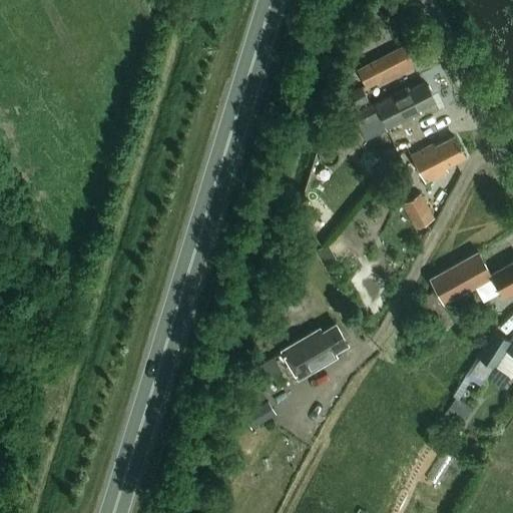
[(411,64),(415,61),(407,45),(357,71),(365,86),(378,79),(382,85),(413,69),(411,64)]
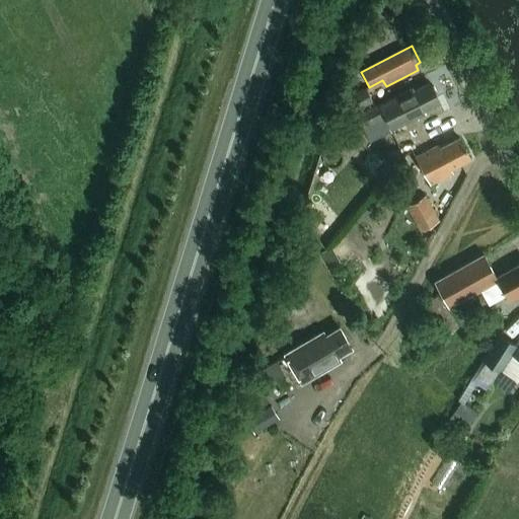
[(424,113),(439,104),(429,84),(414,91),(413,89),(356,118),(362,129),(383,119),(390,132),(423,116),(424,113)]
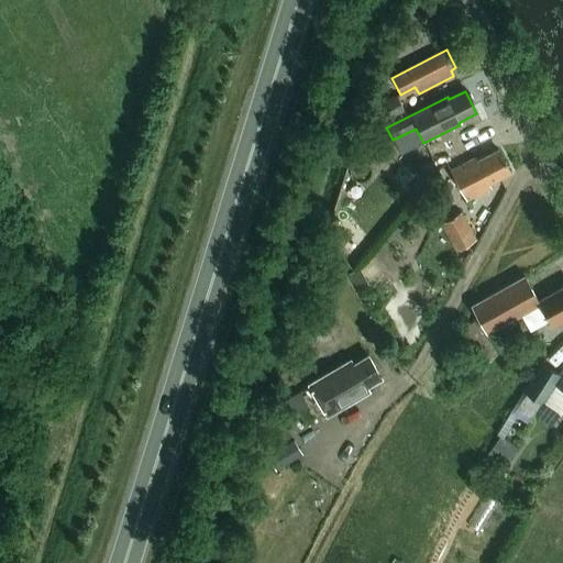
[(372,128),(404,112),(397,97),(364,113),(372,128)]
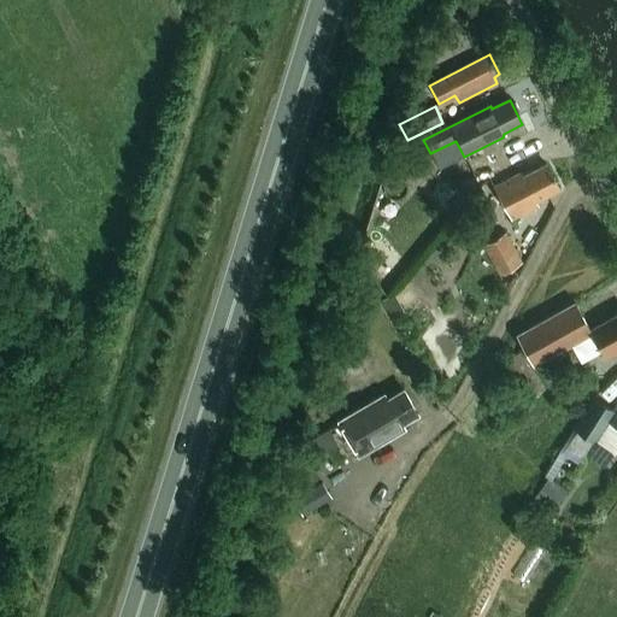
[(535,203),(558,191),(546,165),(522,178),(521,174),(493,188),(510,221),(538,206),(535,203)]
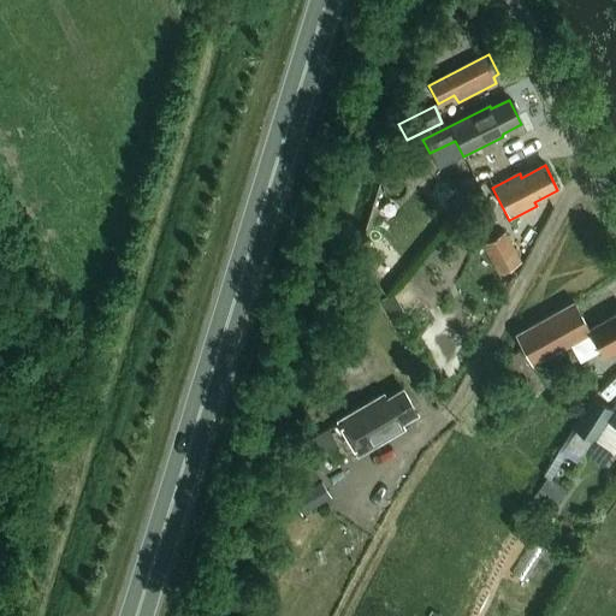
[(504,234),(483,246),(499,277),(522,265),(511,247),(504,234)]
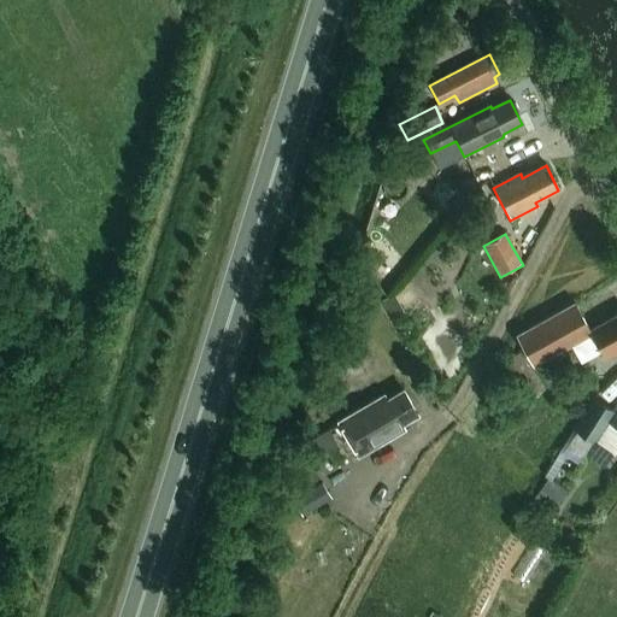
[(371,285),(386,277),(374,254),(359,262),(371,285)]
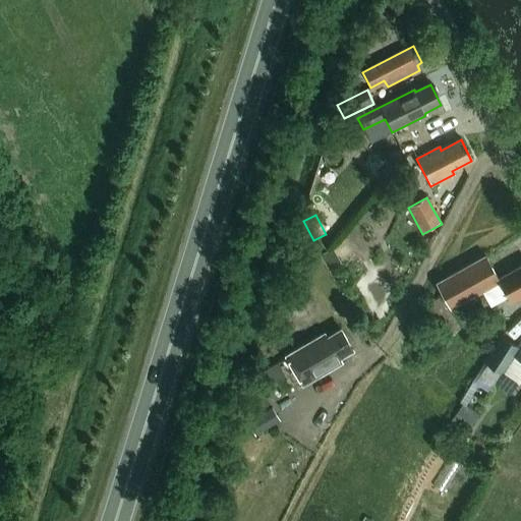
[(335,247),(325,254),(334,266),(339,262),(338,251),(335,247)]
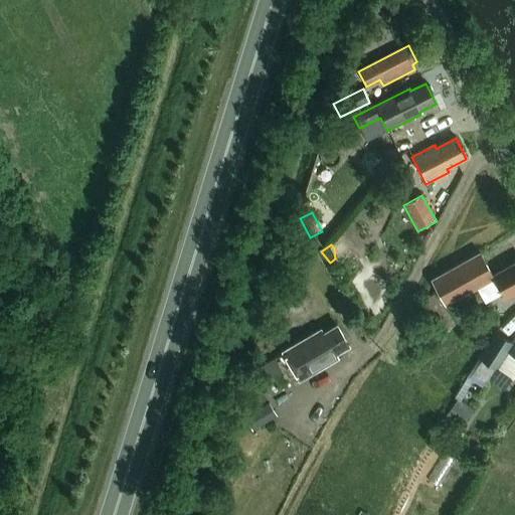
[(514,262),(492,276),(480,253),(430,281),(444,306),(476,288),(485,303),(501,294),(505,300),(514,294),(514,262)]
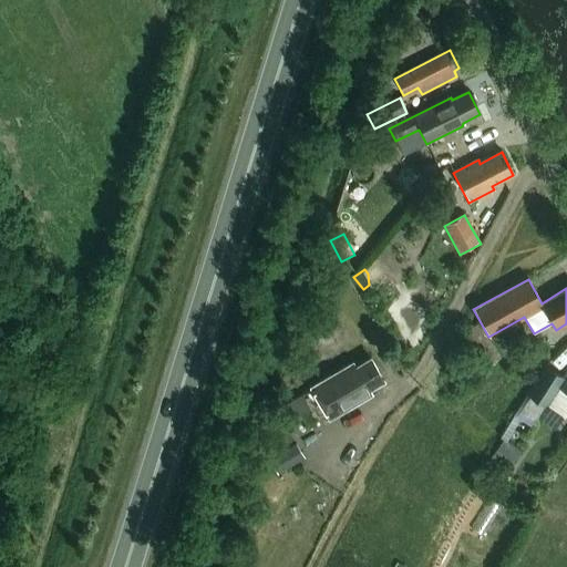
[(502,360),(480,326),(455,341),(477,375),(502,360)]
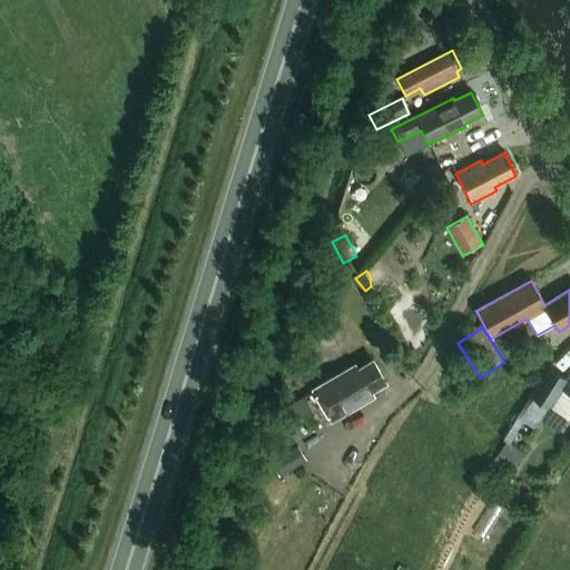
[(371,393),(385,384),(372,361),(356,370),(354,365),(312,391),(331,422),(373,397),(371,393)]
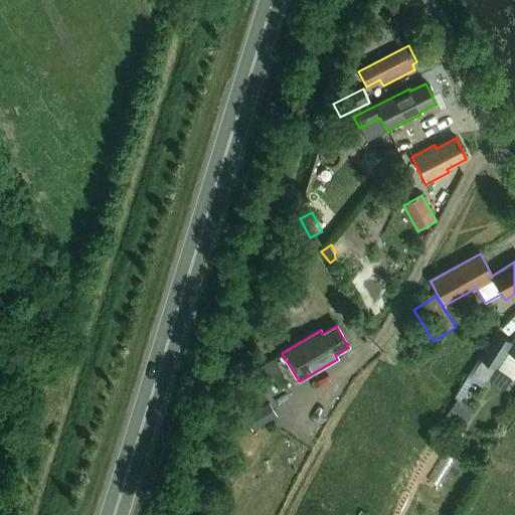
[(514,339),(512,345),(495,334),(478,360),(494,372),(507,352),(514,356),(514,339)]
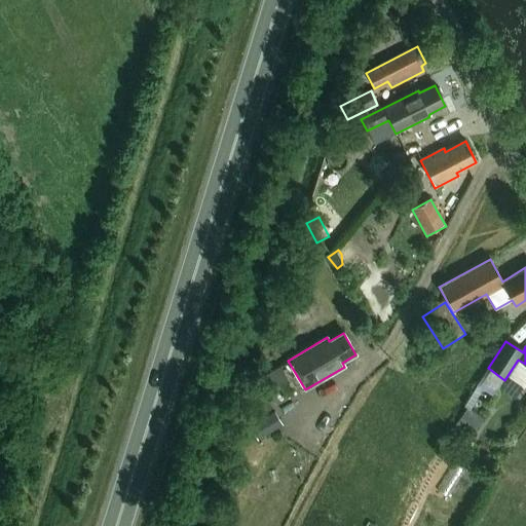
[(272,389),(287,381),(279,367),(265,375),(272,389)]
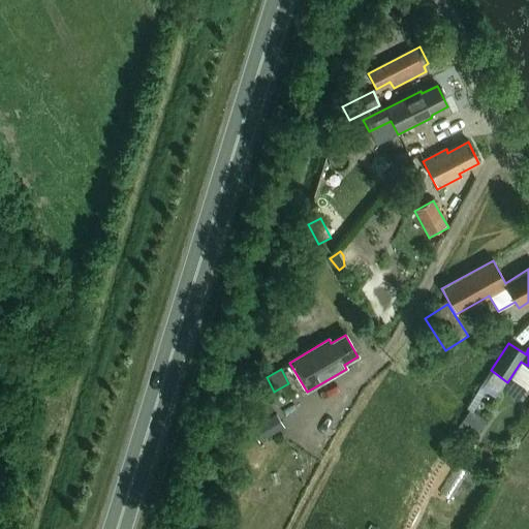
[(269,404),(250,415),(254,424),(274,411),(269,404)]
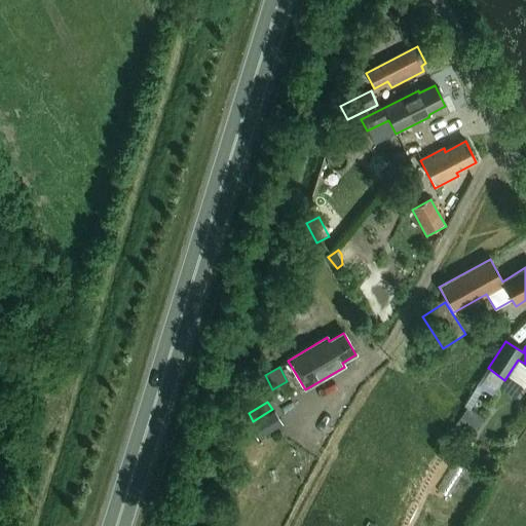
[(258,442),(284,426),(275,414),(250,428),(258,442)]
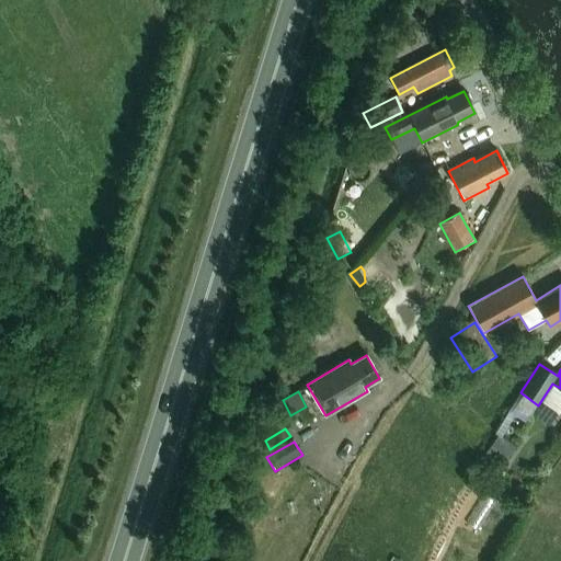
All buildings are outlined.
